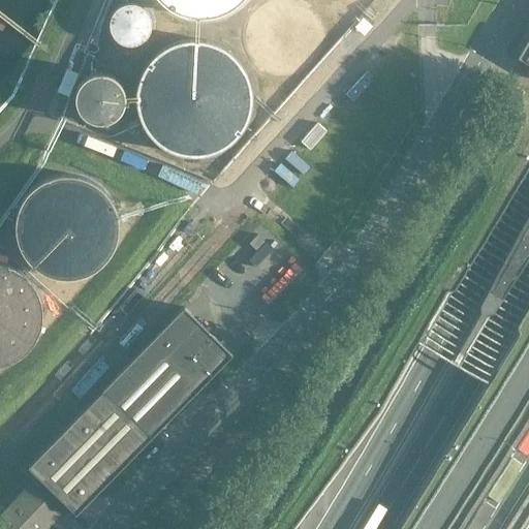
[(158,0),(160,1),(164,5),(167,7),(170,9),(176,12),(182,14),(187,16),(192,17),(198,18),(205,17),(210,17),(216,16),(221,13),(226,10),(229,9),(231,8),(237,4),(241,1),(241,0),(158,0)]
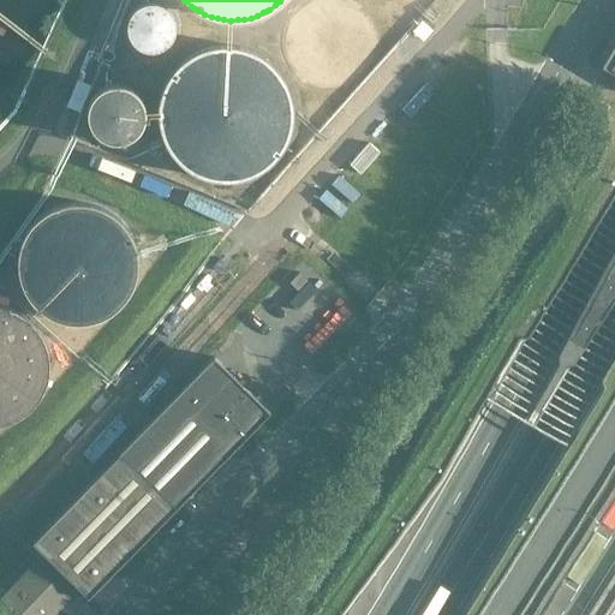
[(135,10),(132,12),(131,13),(130,16),(129,18),(127,19),(127,22),(126,24),(126,27),(126,30),(126,34),(127,36),(129,39),(130,41),(131,43),(133,45),(135,47),(138,49),(141,51),(143,52),(145,52),(148,53),(150,53),(154,53),(156,52),(159,52),(161,51),(163,49),(166,48),(168,45),(171,43),(172,41),(173,39),(174,36),(175,34),(175,30),(175,29),(175,25),(175,24),(174,22),(173,17),(172,16),(171,13),(169,12),(167,10),(166,9),(163,6),(160,5),(155,4),(151,4),(148,4),(143,5),(141,6),(138,7),(135,10)]
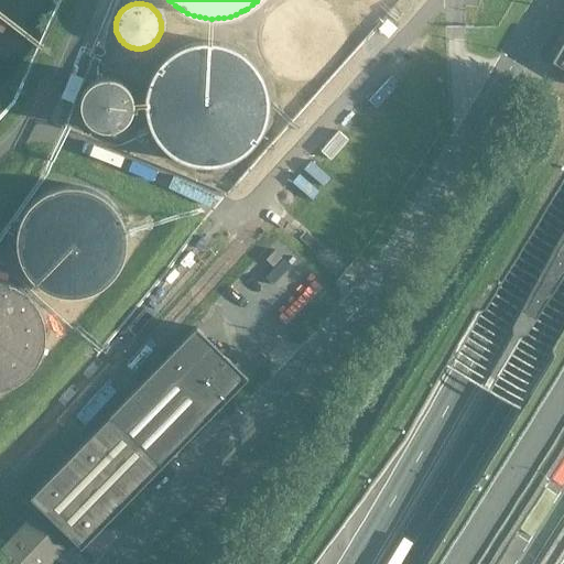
[(563,40),(563,42),(560,49),(552,62),(563,68),(563,40)]
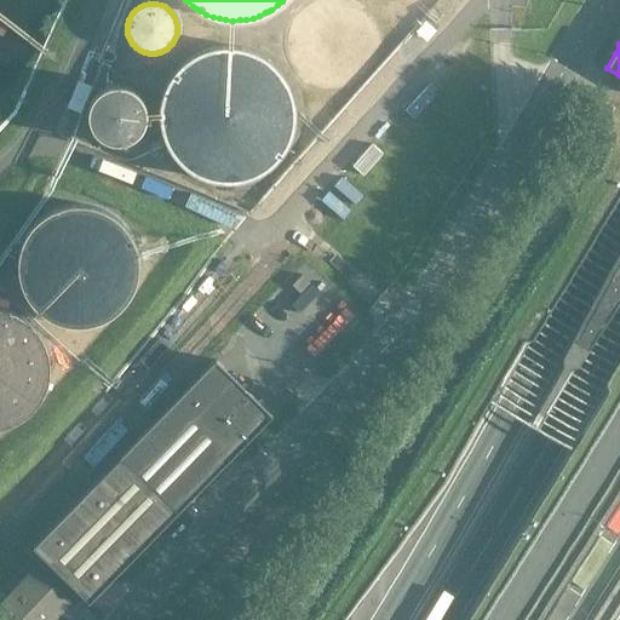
[(170,75),(167,80),(167,81),(165,86),(164,89),(162,92),(161,97),(160,101),(159,105),(159,108),(159,115),(159,116),(159,121),(160,126),(160,128),(161,132),(162,137),(164,141),(165,143),(167,148),(168,149),(171,153),(173,156),(178,161),(183,166),(187,168),(190,172),(196,174),(202,177),(210,179),(216,181),(220,182),(225,182),(233,182),(239,181),(244,179),(247,178),(252,177),(256,174),(262,171),(265,168),(268,167),(273,162),(277,158),(280,154),(282,150),(285,147),(287,143),(290,137),(292,130),(292,127),(293,124),(293,121),(293,116),(293,112),(293,105),(292,101),(292,98),(291,95),(290,90),(288,87),(287,86),(286,81),(283,78),(281,74),(276,69),(271,64),(268,61),(264,58),(258,55),(252,52),(248,50),(244,49),(237,47),(230,46),(227,46),(219,46),(214,47),(208,49),(204,50),(197,52),(194,55),(189,57),(184,61),(179,65),(174,70),(170,75)]
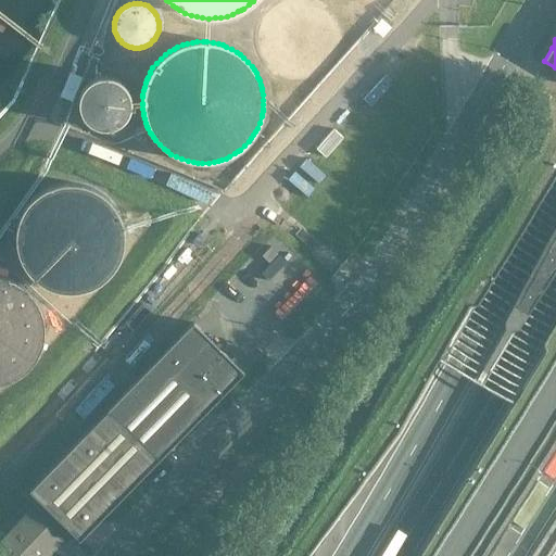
[(106,61),(112,48),(100,43),(95,57),(106,61)]
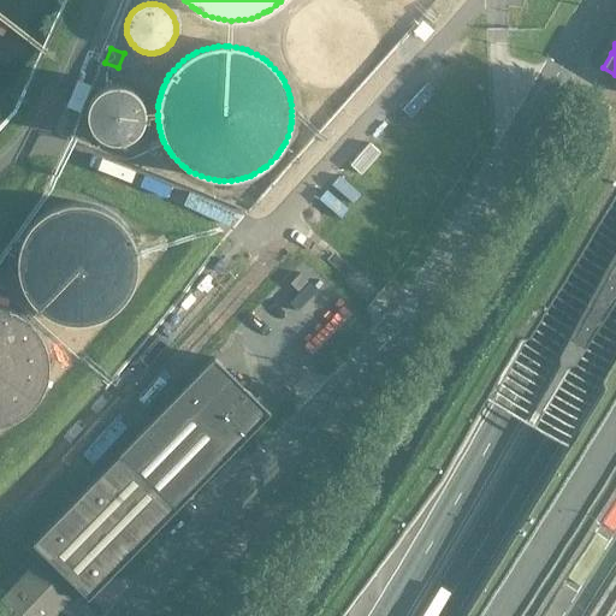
[(90,102),(89,105),(88,107),(87,111),(87,113),(87,117),(88,119),(88,122),(90,126),(92,129),(93,131),(95,134),(96,135),(99,137),(102,140),(105,141),(107,142),(110,142),(113,143),(116,143),(119,143),(122,142),(125,142),(128,141),(130,140),(132,138),(135,136),(137,134),(140,132),(141,129),(143,126),(144,123),(144,119),(146,117),(146,113),(146,111),(144,108),(144,106),(143,104),(142,101),(141,99),(140,96),(137,94),(135,92),(134,90),(131,89),(129,88),(126,87),(122,86),(117,84),(114,86),(111,86),(108,86),(106,87),(101,89),(98,92),(95,93),(94,95),(92,99),(90,102)]
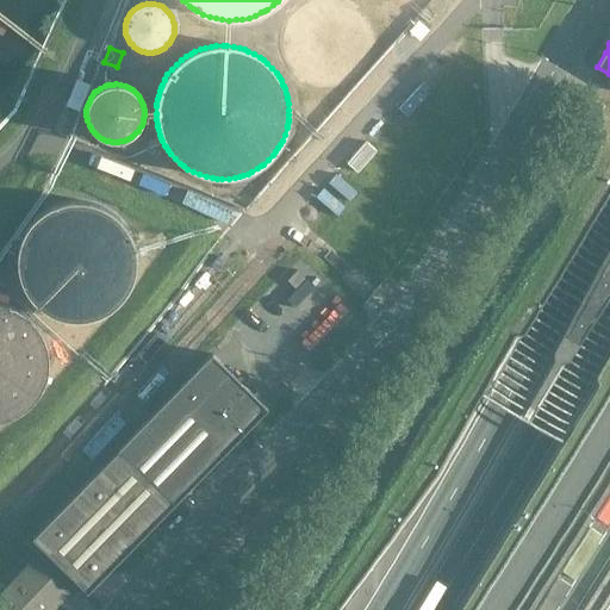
[(514,335),(483,392),(566,441),(599,386),(597,377),(609,353),(609,187),(545,296),(523,334),(514,335)]
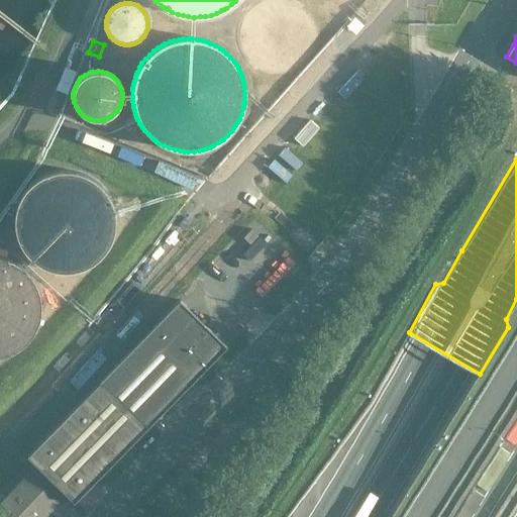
[(110,199),(110,198),(108,195),(105,191),(104,190),(101,186),(97,182),(94,180),(89,177),(86,176),(83,174),(78,173),(73,172),(69,171),(65,171),(60,171),(57,172),(50,173),(47,174),(42,176),(39,178),(35,181),(32,183),(28,187),(27,188),(25,191),(22,194),(20,198),(18,201),(17,205),(16,208),(15,212),(15,215),(14,217),(14,220),(14,226),(15,229),(15,231),(17,236),(17,238),(18,241),(19,243),(21,246),(24,250),(25,252),(27,254),(30,257),(31,259),(34,262),(37,264),(41,266),(46,269),(52,270),(57,271),(63,272),(66,272),(70,272),(75,271),(80,270),(85,268),(90,266),(95,263),(99,259),(100,257),(103,254),(104,253),(106,250),(108,247),(109,246),(110,244),(111,241),(112,238),(114,234),(114,232),(115,229),(115,227),(115,224),(115,222),(115,218),(115,217),(115,213),(114,209),(113,208),(112,204),(112,203),(110,199)]
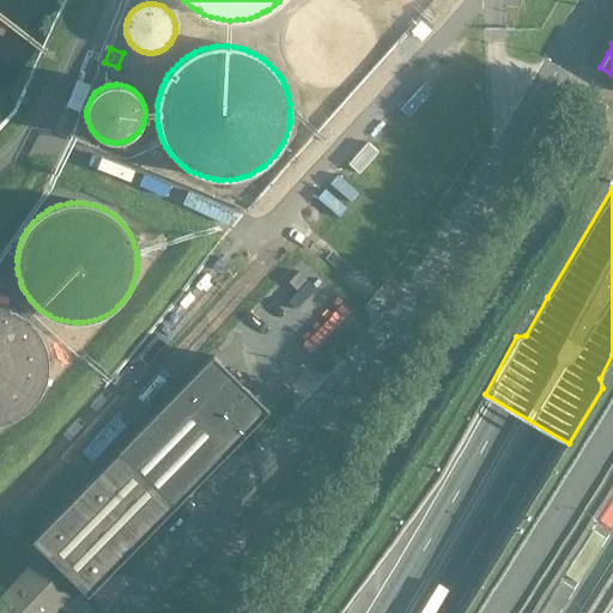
[(0,423),(5,422),(11,420),(17,417),(22,414),(26,411),(31,406),(35,402),(36,401),(40,395),(42,392),(43,390),(46,384),(47,380),(47,377),(48,376),(48,371),(49,366),(49,363),(49,360),(48,358),(48,354),(47,350),(46,344),(44,340),(42,337),(38,331),(36,327),(34,323),(32,322),(28,317),(24,315),(20,313),(16,309),(10,307),(6,305),(0,304),(0,423)]
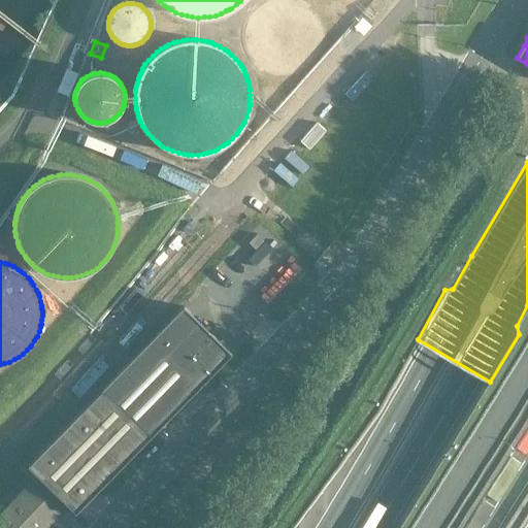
[(198,385),(226,358),(219,351),(205,337),(191,324),(178,311),(27,466),(37,475),(64,502),(74,513),(83,503),(92,495),(151,435),(198,385)]
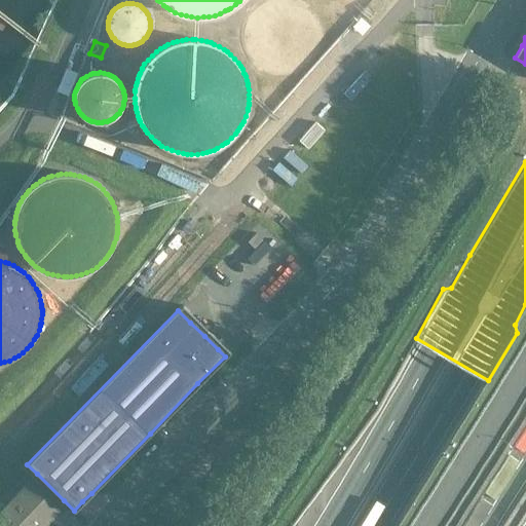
[(44,525),(60,511),(29,482),(0,512),(0,525),(44,525)]
